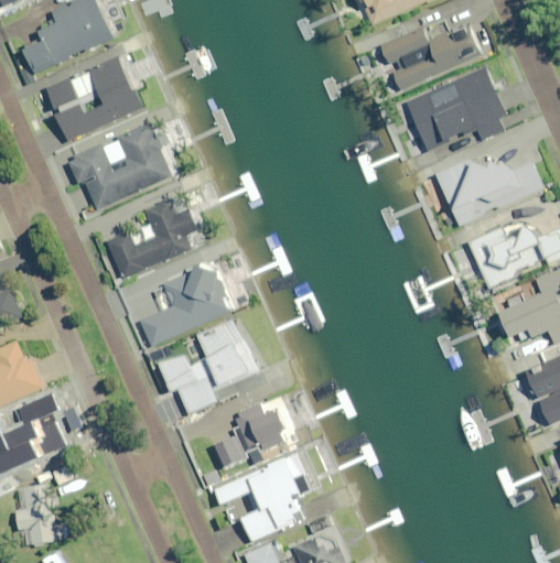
[(2,0),(8,12),(34,0),(2,0)]
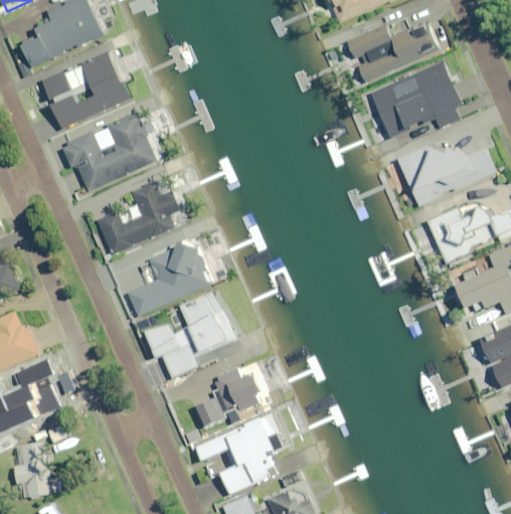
[(104,34),(87,0),(70,0),(46,11),(49,18),(36,24),(41,36),(23,45),(33,67),(77,46),(104,34)]
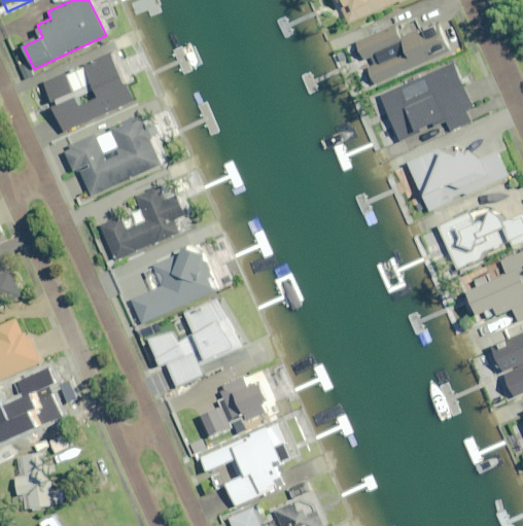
[(338,0),(341,6),(347,23),(403,0),(338,0)]
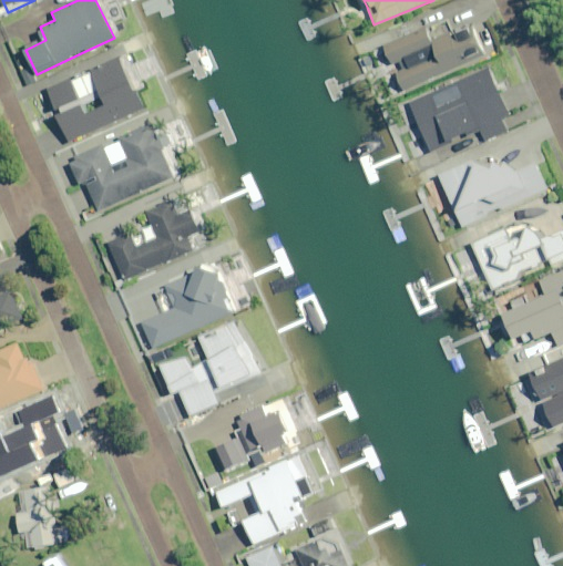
[(402,69),(393,72),(401,91),(483,55),(470,24),(430,42),(423,28),(381,45),(389,63),(398,60),(402,69)]
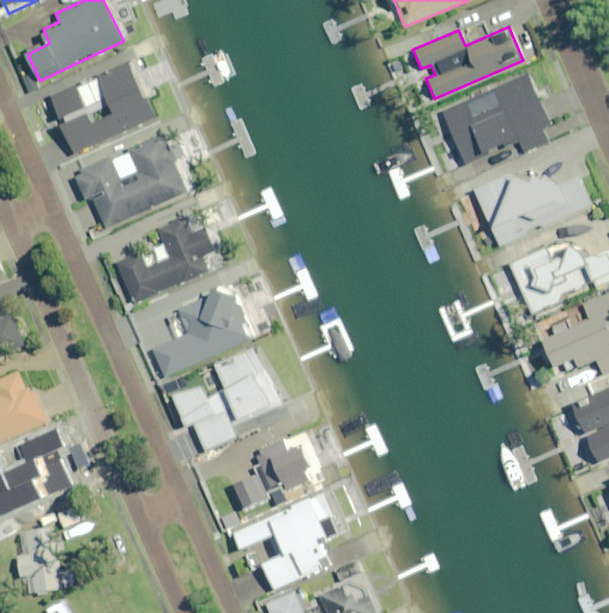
[(549,125),(526,73),(440,112),(464,163),(517,139),(524,152),(547,142),(541,130),(549,125)]
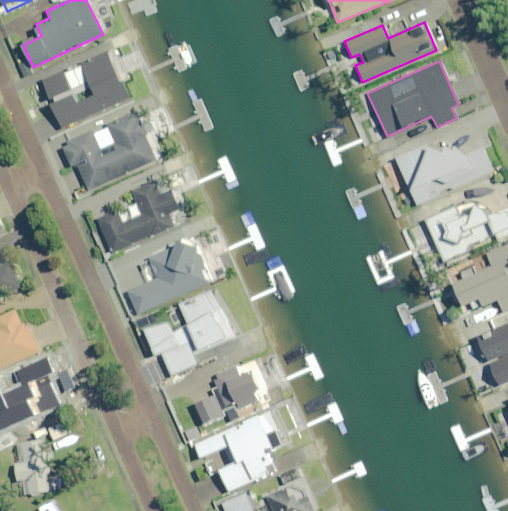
[(156,160),(146,138),(156,134),(144,108),(133,112),(61,144),(70,166),(76,163),(88,190),(156,160)]
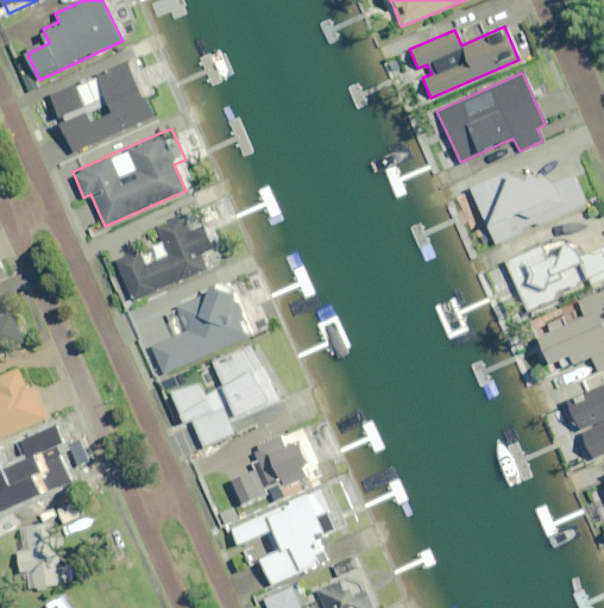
[(535,181),(529,169),(508,179),(505,174),(470,190),(495,244),(585,204),(573,176),(553,186),(547,175),(535,181)]
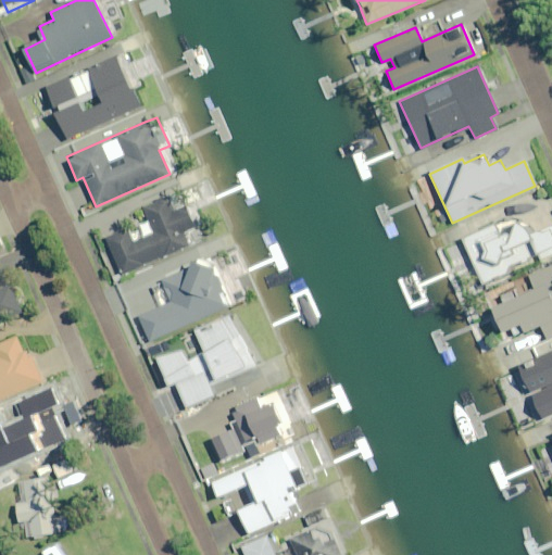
[(176,213),(168,197),(142,207),(148,219),(125,229),(105,238),(121,275),(200,240),(186,209),(176,213)]
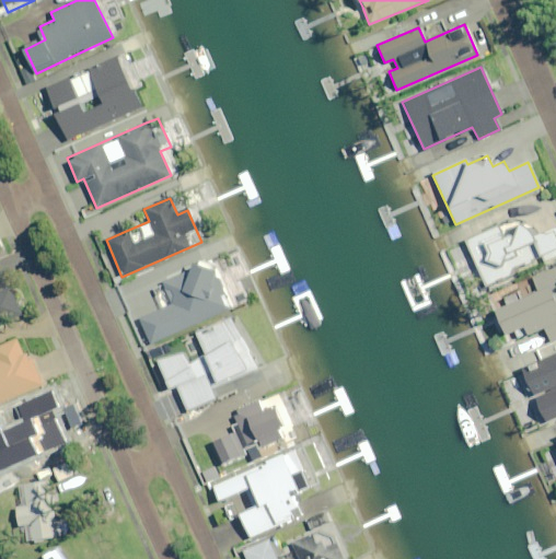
[(520,224),(508,223),(466,240),(486,286),(512,276),(510,271),(530,263),(532,267),(555,257),(555,231),(555,229),(533,237),(530,229),(520,224)]
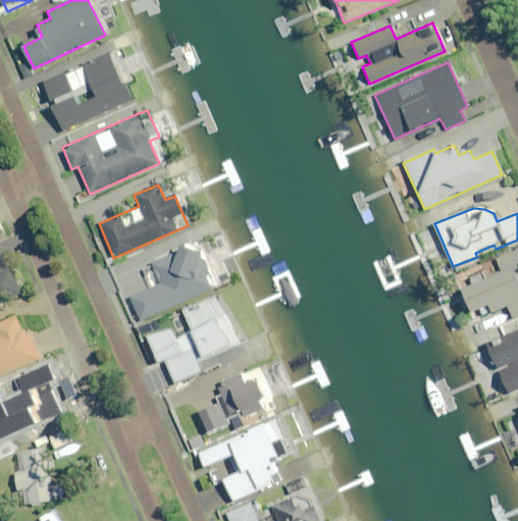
[(150,263),(142,267),(140,264),(118,273),(128,297),(138,320),(214,288),(200,253),(187,248),(150,263)]
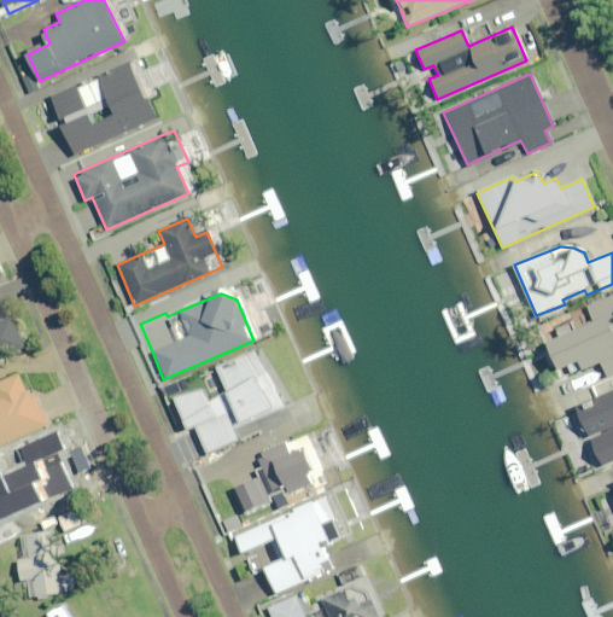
[(547,342),(559,368),(578,360),(582,370),(600,362),(606,377),(612,373),(612,331),(608,320),(612,316),(612,295),(583,308),(590,324),(547,342)]
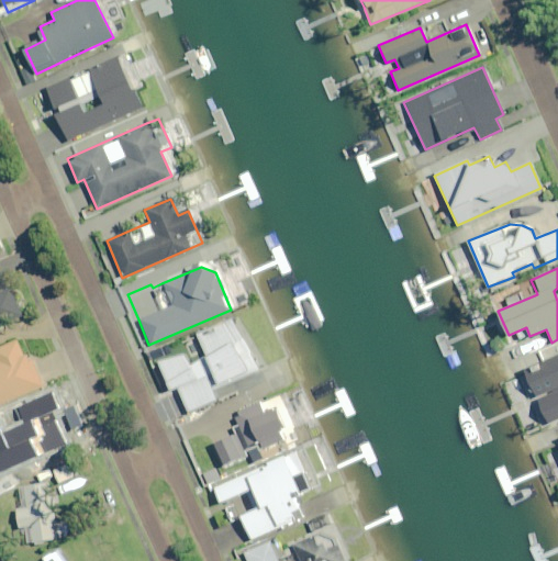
[(0,324),(23,315),(11,287),(0,291),(0,324)]
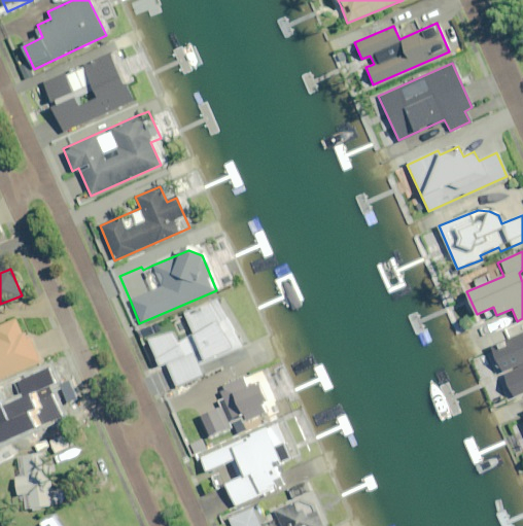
[(241,345),(218,296),(183,313),(194,334),(176,342),(171,329),(147,341),(160,366),(166,364),(176,386),(202,375),(198,365),(241,345)]
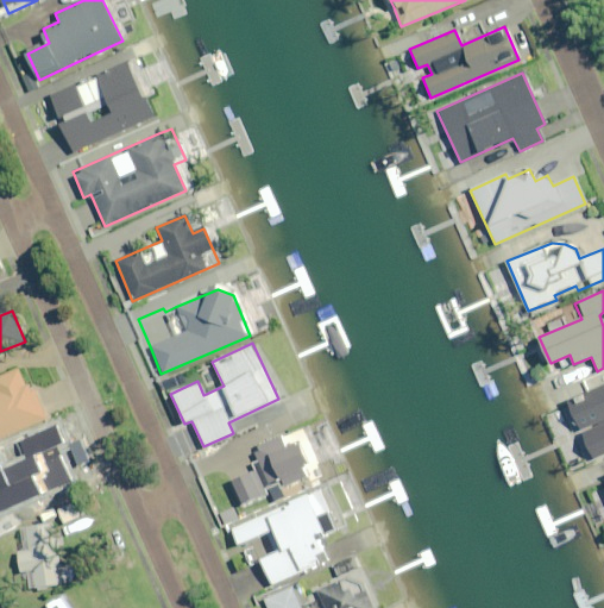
[(25,387),(17,369),(0,375),(0,438),(45,419),(30,384),(25,387)]
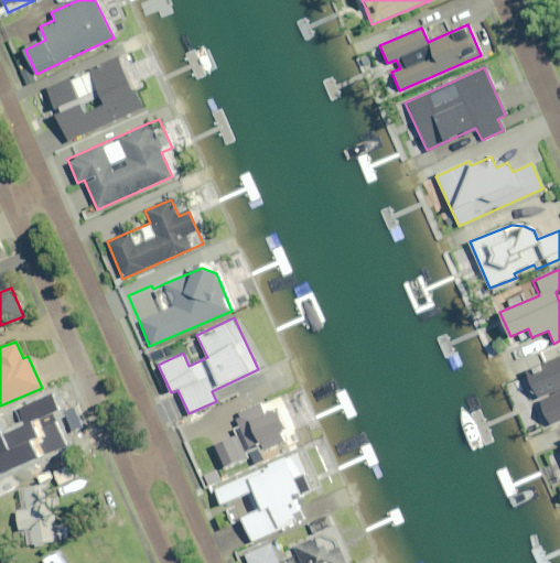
[(264,417),(258,404),(233,417),(248,447),(258,443),(261,452),(283,441),(279,433),(286,431),(276,411),(264,417)]
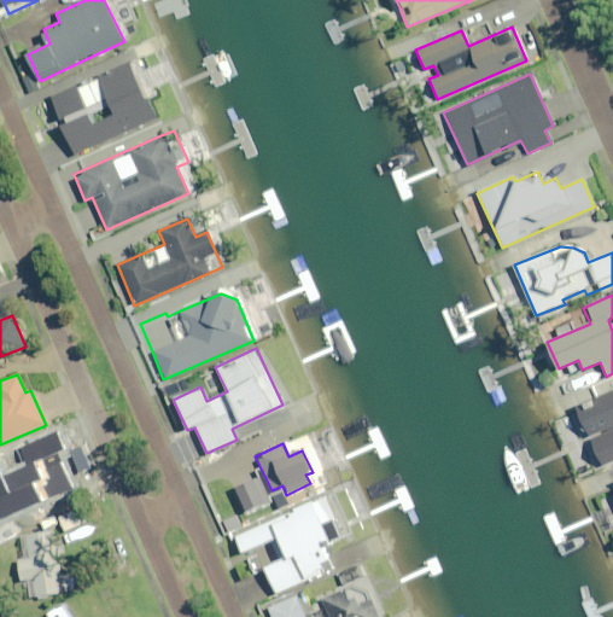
[(264,505),(255,481),(233,489),(241,513),(264,505)]
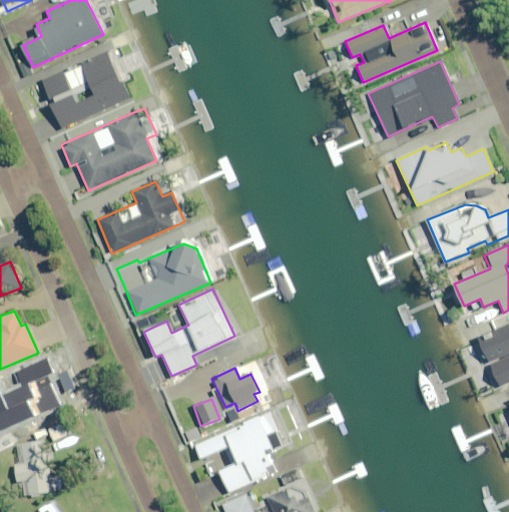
[(284,447),(269,412),(194,445),(200,459),(223,449),(230,466),(218,471),(228,492),(276,471),(269,454),(284,447)]
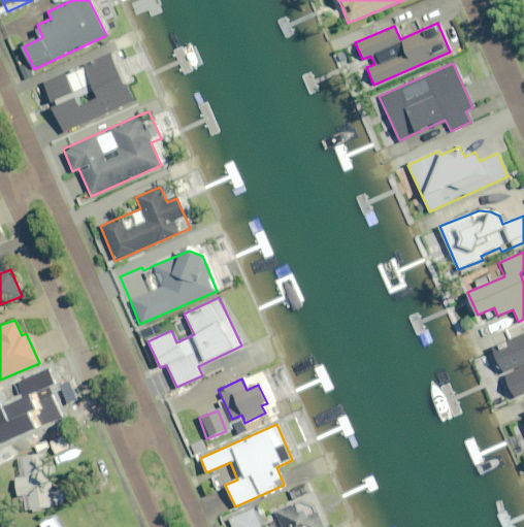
[(52,506),(46,455),(22,457),(24,479),(13,479),(17,509),(30,508),(52,506)]
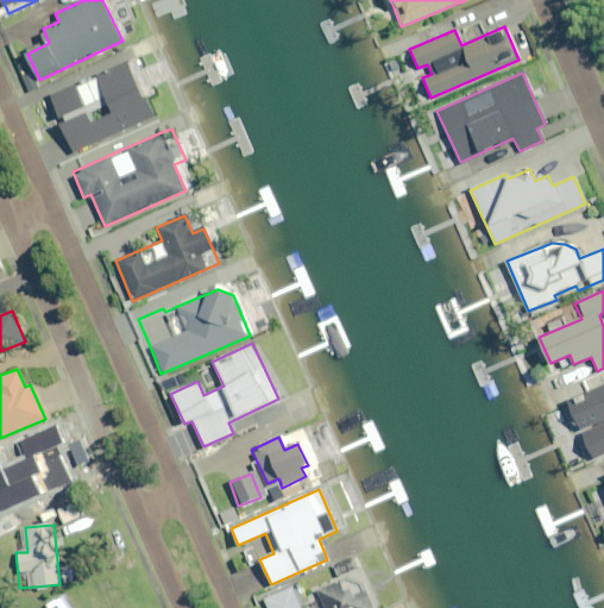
[(371,607),(356,571),(337,580),(314,589),(322,607),(300,607),(290,587),(263,599),(266,607),(371,607)]
